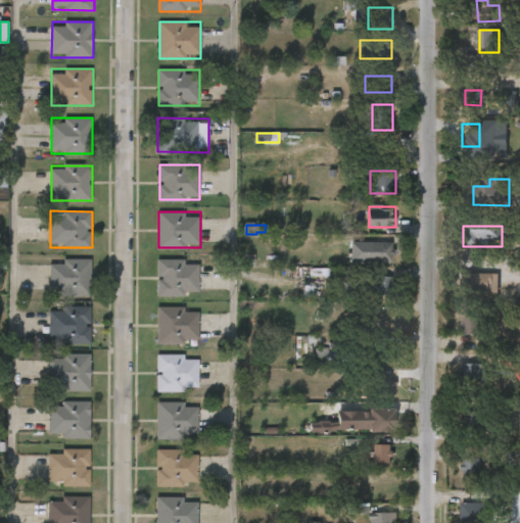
[(392,237),(392,260),(370,260),(370,237),(392,237)]
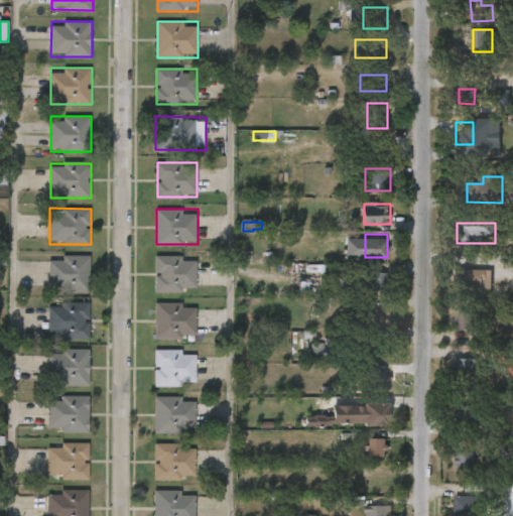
[(0,266),(7,266),(8,246),(0,246),(0,266)]
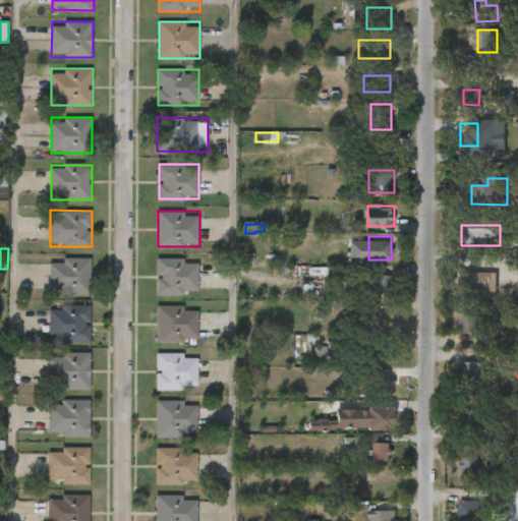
[(158,257),(198,257),(198,289),(158,290),(158,257)]
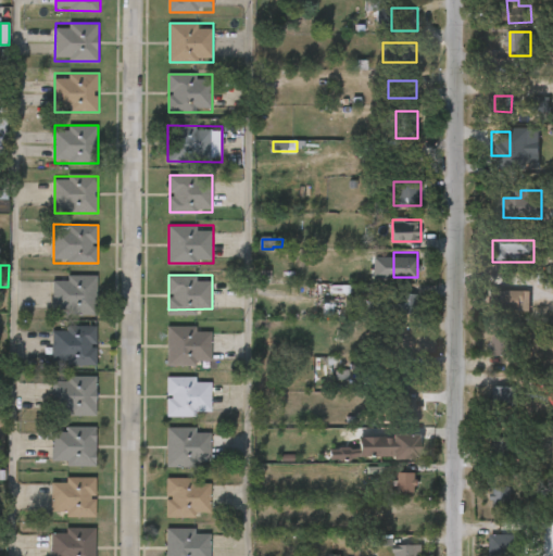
[(98,316),(99,276),(70,276),(68,281),(54,281),(53,311),(68,311),(68,316),(98,316)]
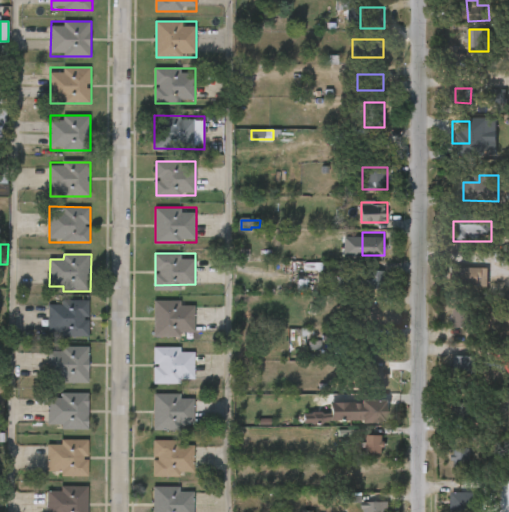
[(491,287),(491,268),(456,268),(456,286),(491,287)]
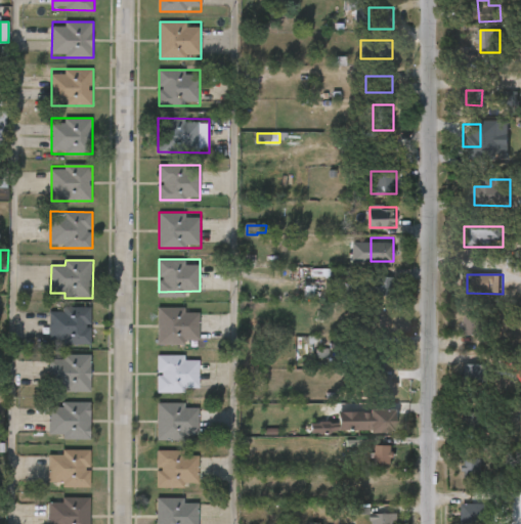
[(396,294),(368,294),(368,275),(396,275),(396,294)]
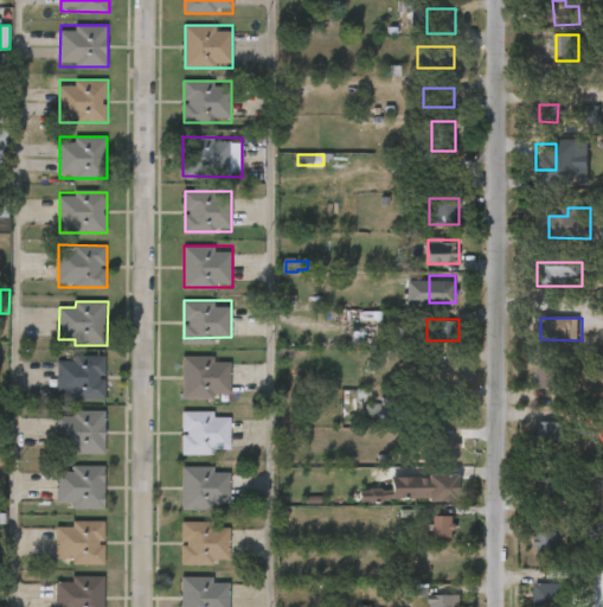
[(107,398),(58,398),(58,355),(107,355),(107,398)]
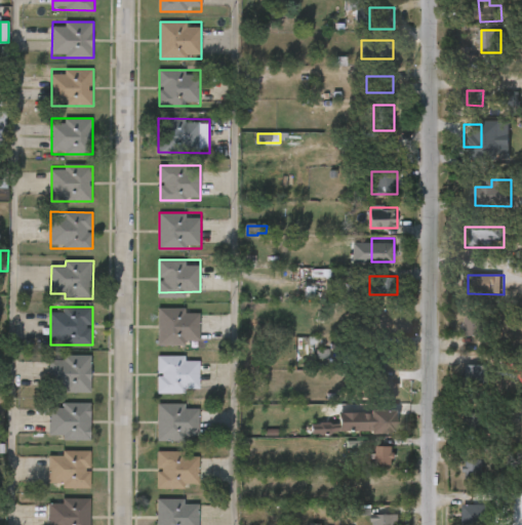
[(186,307),(186,312),(200,311),(200,345),(159,346),(158,307),(186,307)]
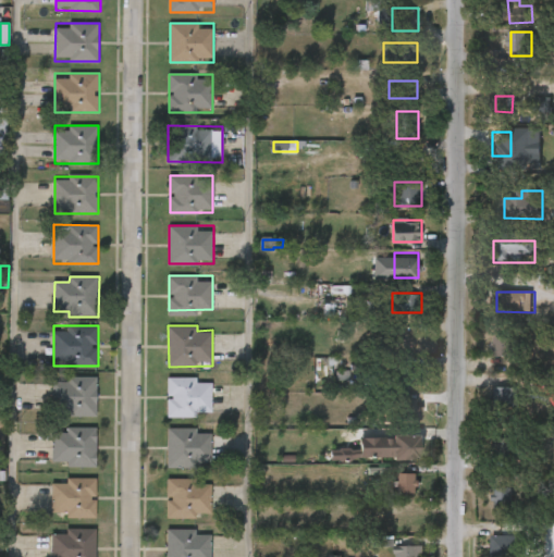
[(519,356),(495,356),(495,335),(519,335),(519,356)]
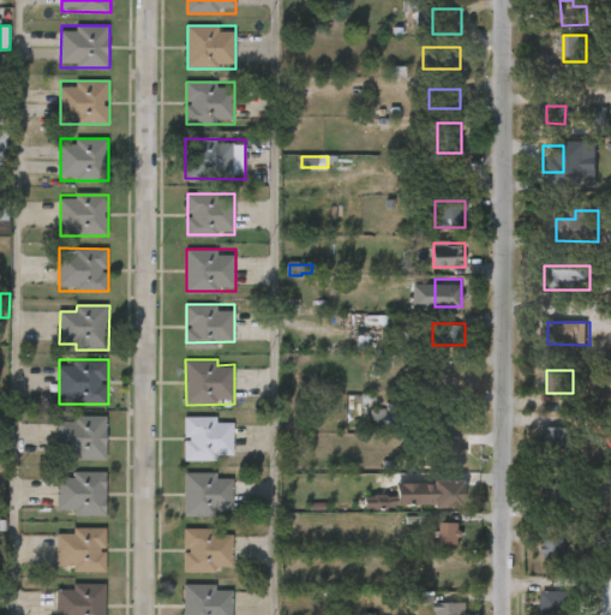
[(432,404),(463,404),(463,427),(432,427),(432,404)]
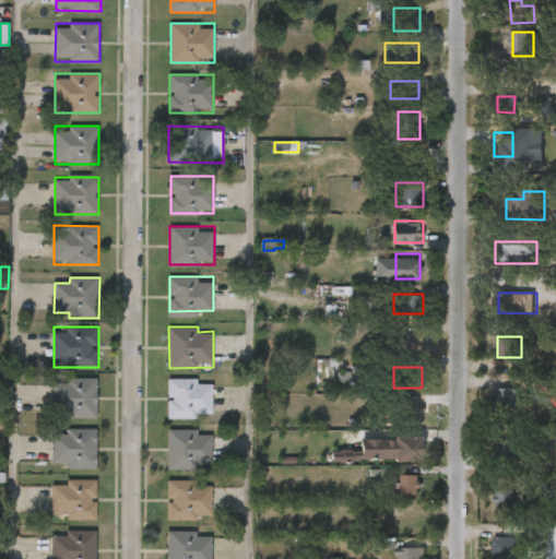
[(98,377),(98,416),(55,416),(55,377),(98,377)]
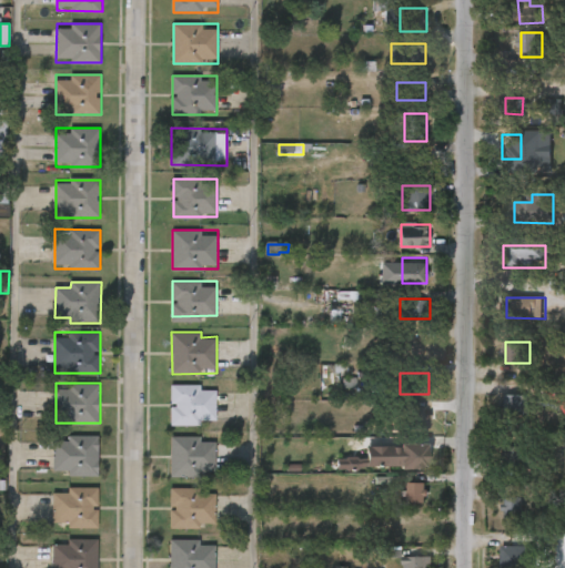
[(217,424),(170,424),(170,385),(217,385),(217,424)]
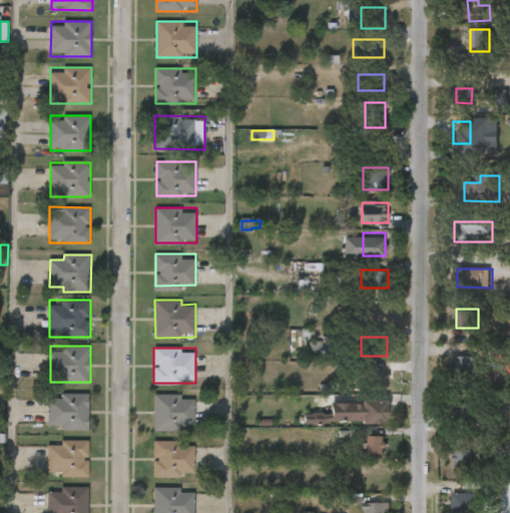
[(457,356),(477,357),(476,373),(456,372),(457,356)]
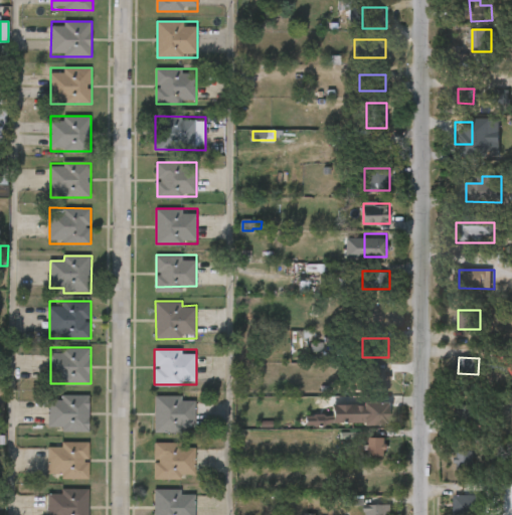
[(386,369),(386,390),(367,390),(367,369),(386,369)]
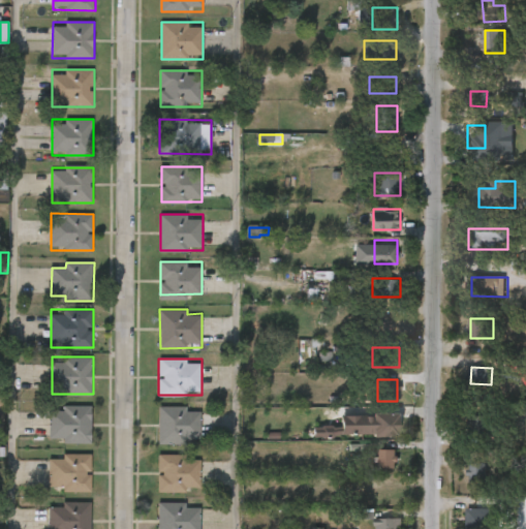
[(92,406),(92,442),(51,442),(51,406),(92,406)]
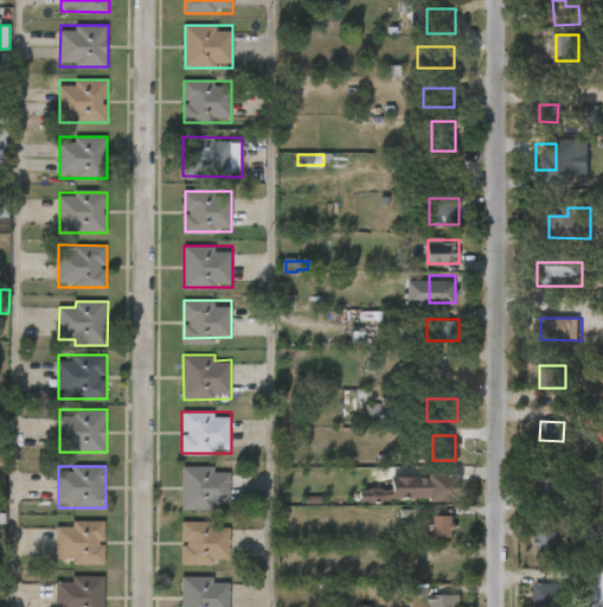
[(230,466),(230,509),(183,509),(183,466),(230,466)]
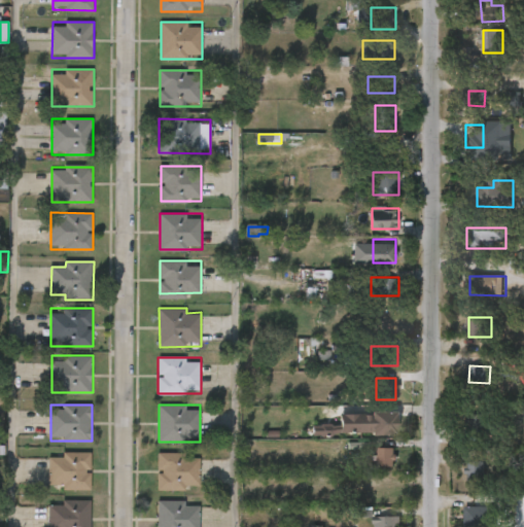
[(373,434),(373,413),(398,413),(398,434),(373,434)]
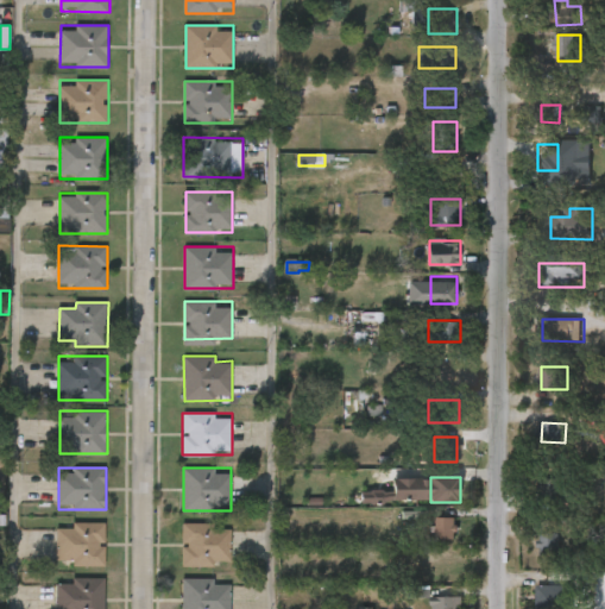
[(543,502),(561,502),(561,481),(544,481),(543,502)]
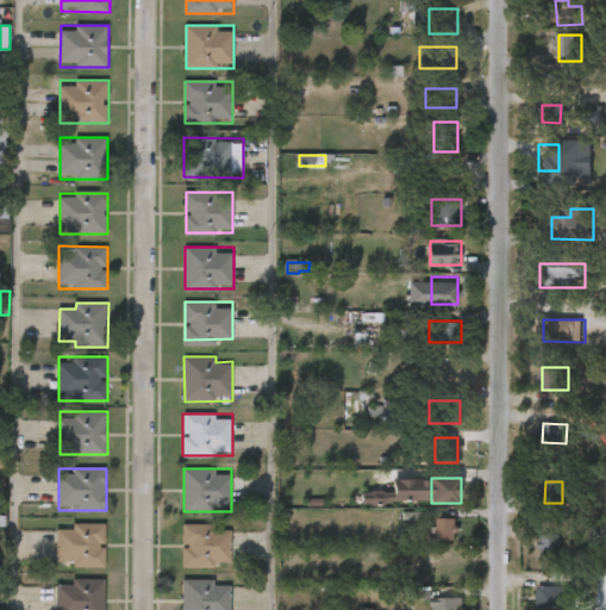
[(438,518),(461,518),(461,541),(438,541),(438,518)]
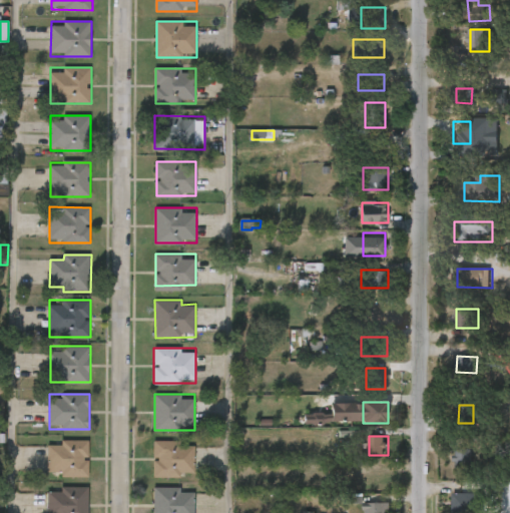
[(89,475),(48,475),(48,440),(89,440),(89,475)]
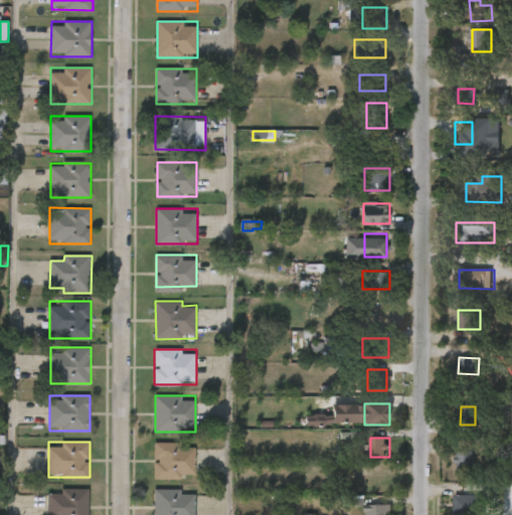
[(155,443),(195,443),(195,479),(155,478),(155,443)]
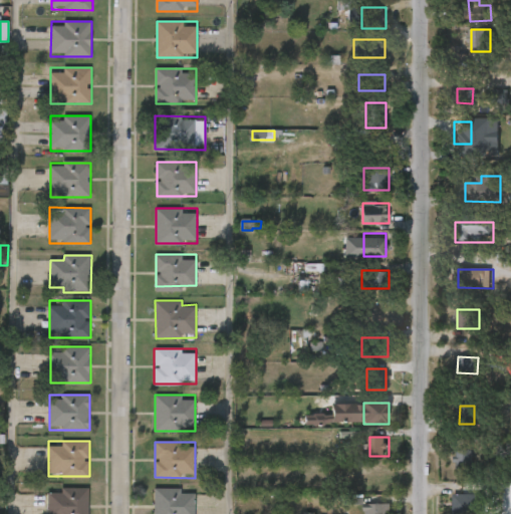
[(473,448),(474,466),(458,467),(457,449),(473,448)]
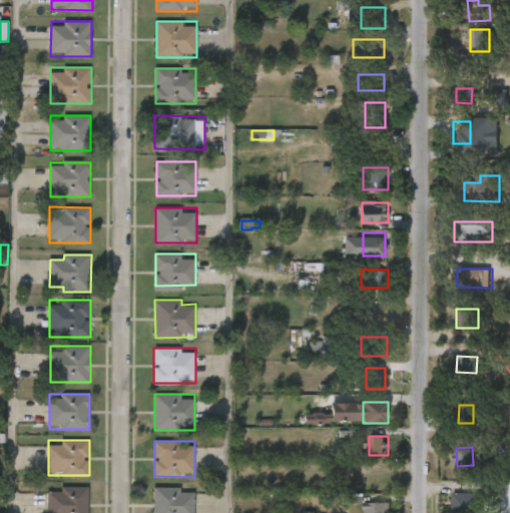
[(89,487),(89,512),(48,512),(48,487),(89,487)]
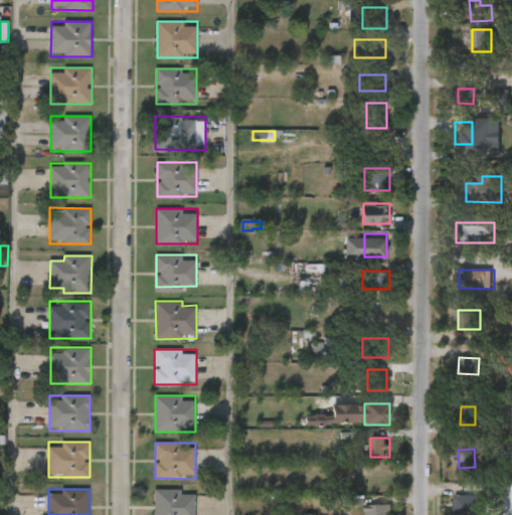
[(155,514),(155,490),(195,490),(195,514),(155,514)]
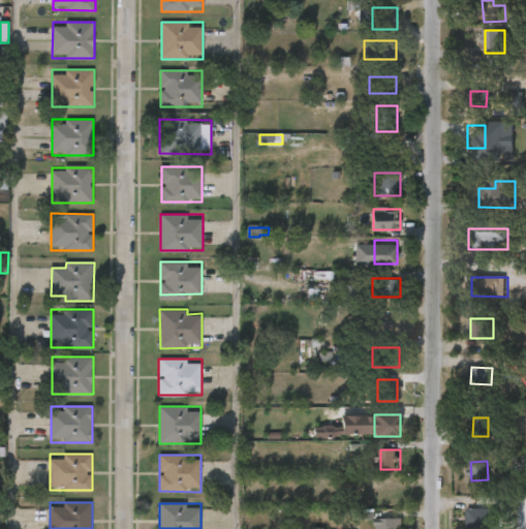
[(468,528),(468,507),(496,507),(496,528),(468,528)]
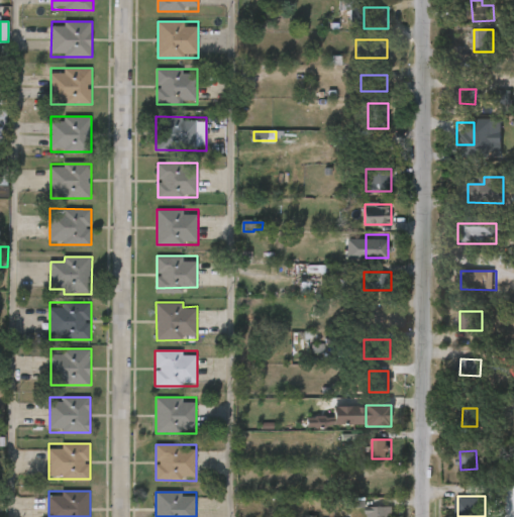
[(391,505),(391,516),(369,516),(369,505),(391,505)]
